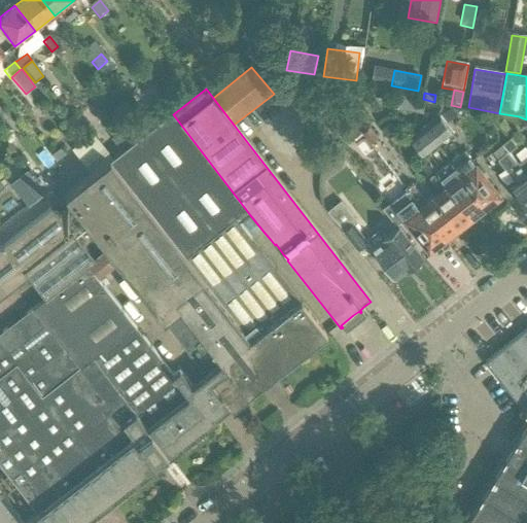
[(397,111),(422,116),(425,101),(400,96),(397,111)]
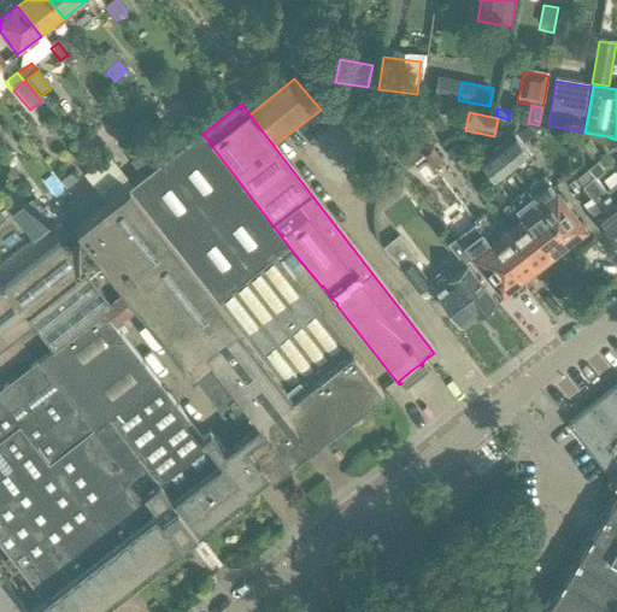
[(298,463),(382,398),(380,395),(383,394),(280,263),(293,252),(203,134),(176,154),(144,181),(76,234),(124,296),(137,312),(219,417),(229,409),(252,437),(228,457),(210,434),(203,441),(101,315),(110,307),(60,246),(4,290),(0,293),(0,547),(43,602),(31,611),(103,611),(130,592),(178,553),(178,552),(183,547),(182,546),(195,535),(198,536),(205,531),(206,531),(250,498),(248,498),(256,492),(253,489),(268,477),(272,483),(292,469),(291,466),(297,460),(298,463)]
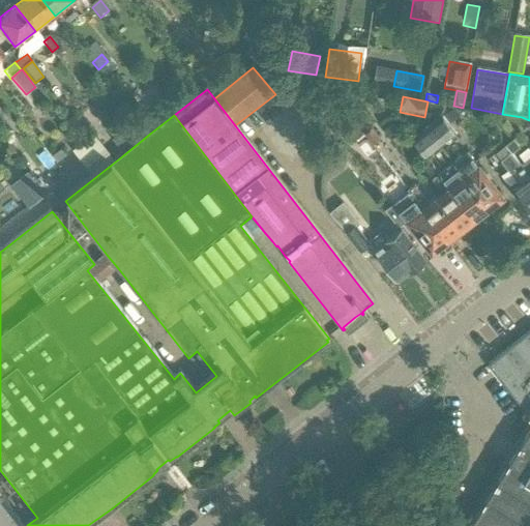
[(421,133),(428,142),(436,151),(454,136),(440,117),(421,133)]
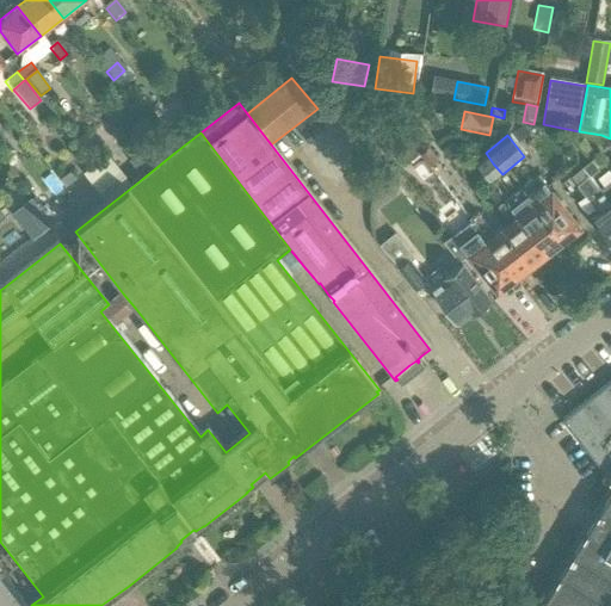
[(142,179),(174,153),(164,140),(140,159),(139,156),(129,164),(142,179)]
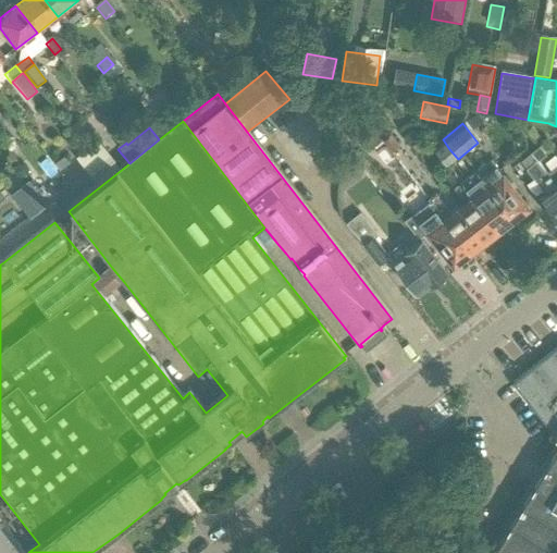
[(368,157),(381,145),(367,127),(353,138),(368,157)]
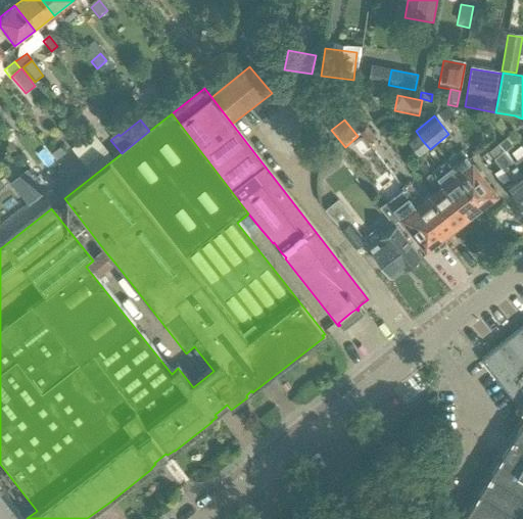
[(506,130),(500,122),(493,127),(501,135),(506,130)]
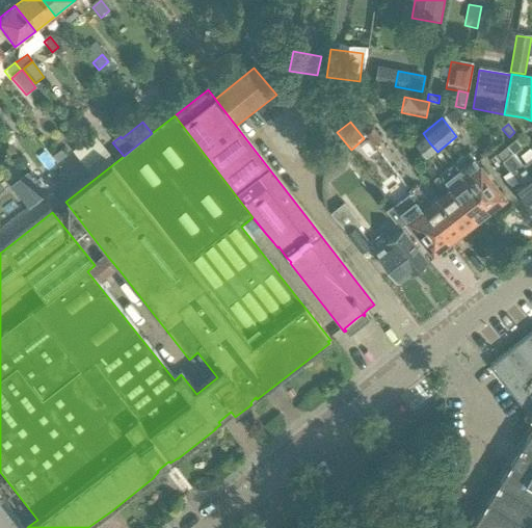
[(375,148),(381,142),(367,126),(361,131),(375,148)]
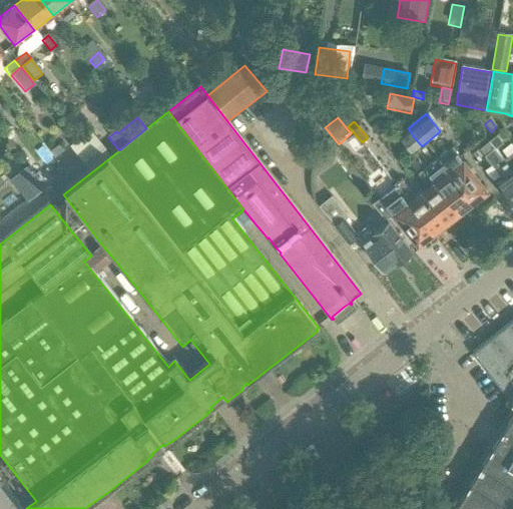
[(379,122),(371,128),(378,137),(391,128),(388,124),(379,122)]
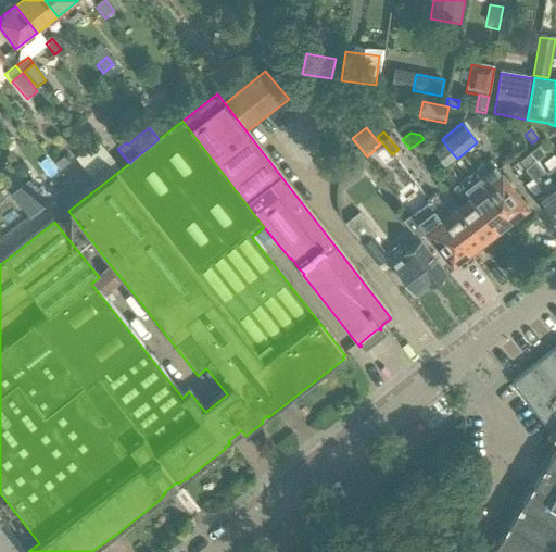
[(439,157),(449,149),(442,139),(431,148),(439,157)]
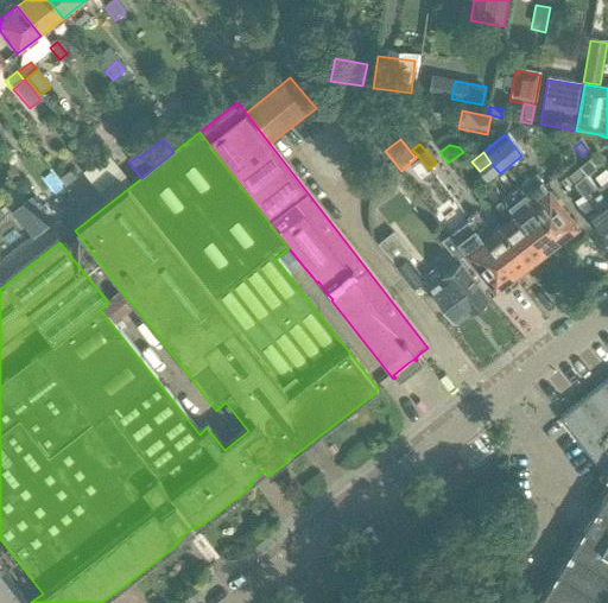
[(488,183),(500,173),(491,163),(480,171),(488,183)]
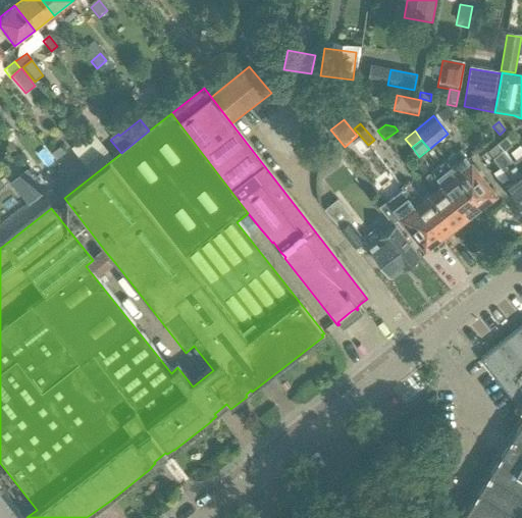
[(506,140),(499,146),(505,154),(513,148),(506,140)]
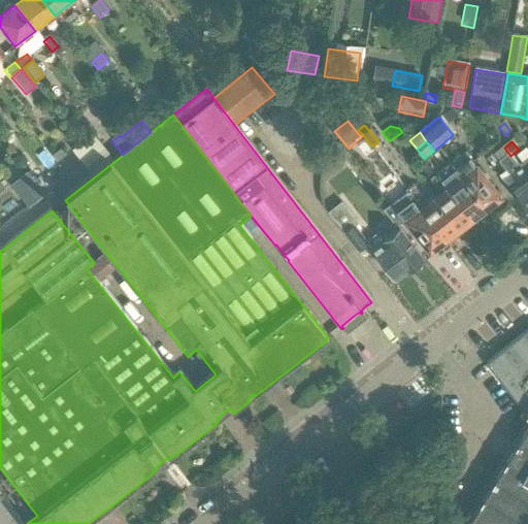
[(347,156),(340,146),(323,159),(329,168),(347,156)]
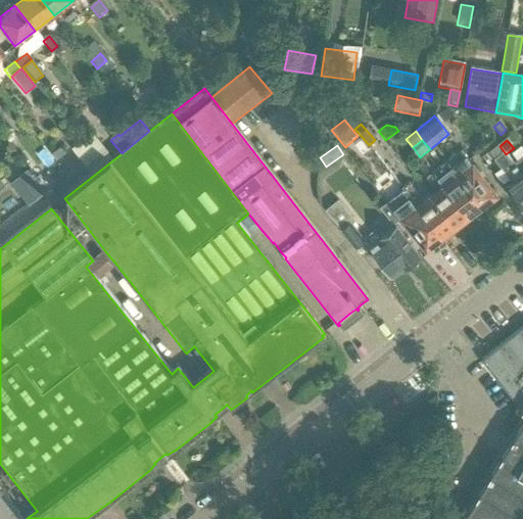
[(522,176),(515,167),(506,154),(500,146),(489,154),(514,184),(508,188),(522,206),(522,176)]
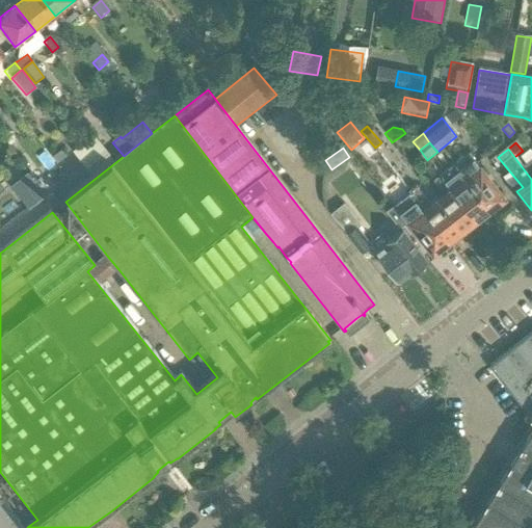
[(67,158),(61,152),(52,158),(57,165),(67,158)]
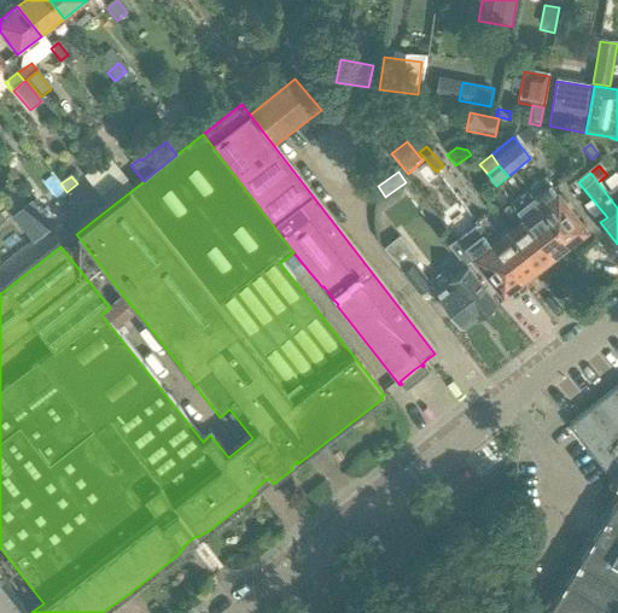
[(528,194),(567,245),(584,232),(557,196),(557,197),(544,181),(528,194)]
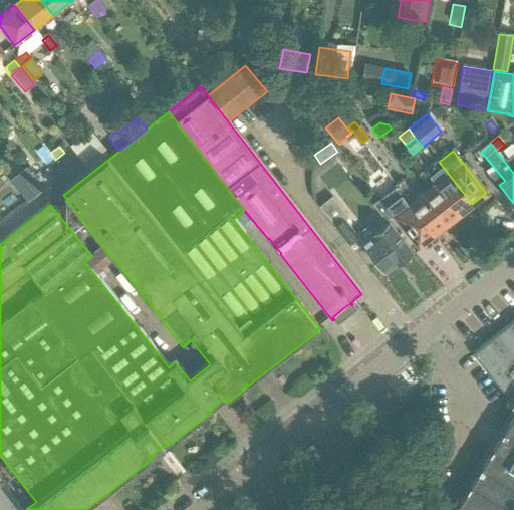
[(426,172),(459,214),(472,204),(439,162),(426,172)]
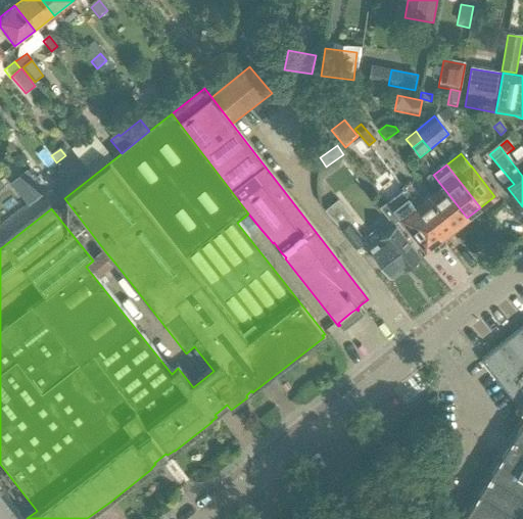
[(9,185),(28,208),(44,195),(27,173),(9,185)]
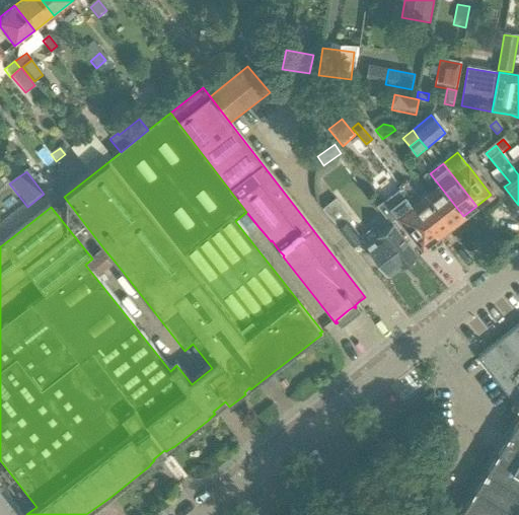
[(427,197),(450,227),(463,216),(430,173),(423,178),(433,192),(427,197)]
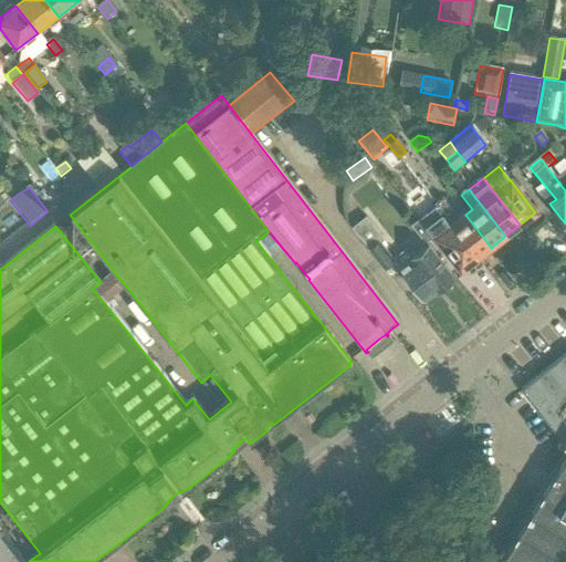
[(459,219),(447,204),(443,199),(435,206),(451,227),(475,259),(491,248),(465,215),(459,219)]
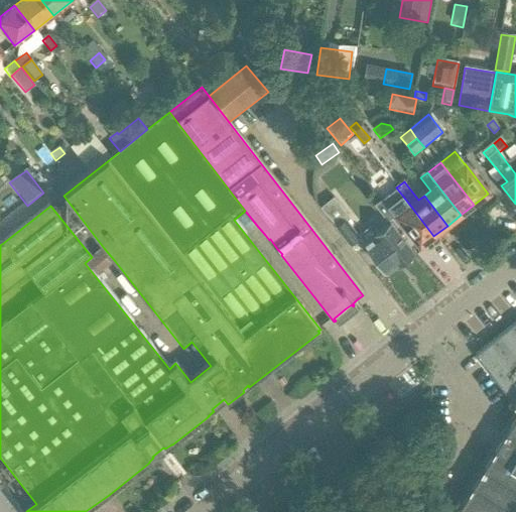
[(433,236),(411,207),(404,212),(393,198),(386,203),(383,200),(374,207),(387,224),(397,217),(419,247),(433,236)]
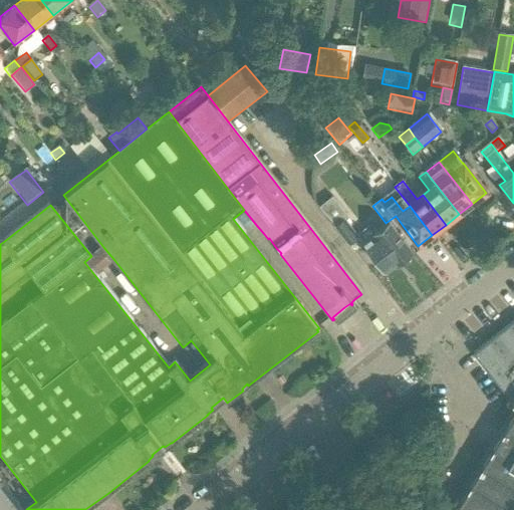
[(356,236),(344,221),(347,219),(332,199),(319,209),(334,228),(333,229),(353,253),(363,245),(386,274),(412,254),(389,225),(376,234),(370,226),(356,236)]
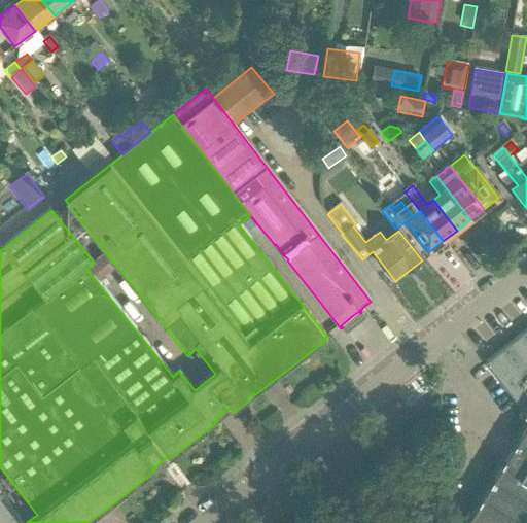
[(98,282),(117,267),(106,253),(86,269),(98,282)]
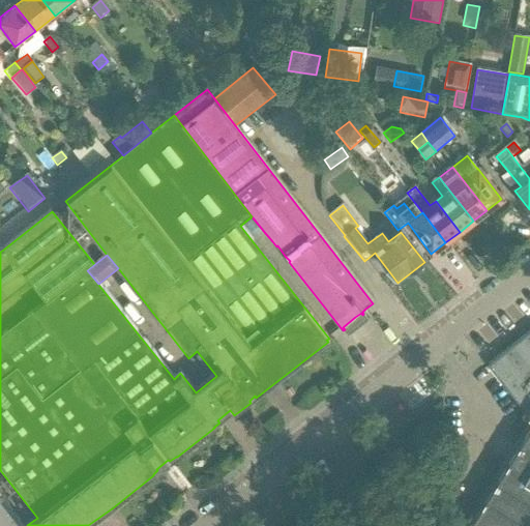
[(529,332),(488,367),(529,420),(529,428),(504,472),(471,525),(527,525),(529,522),(529,332)]
